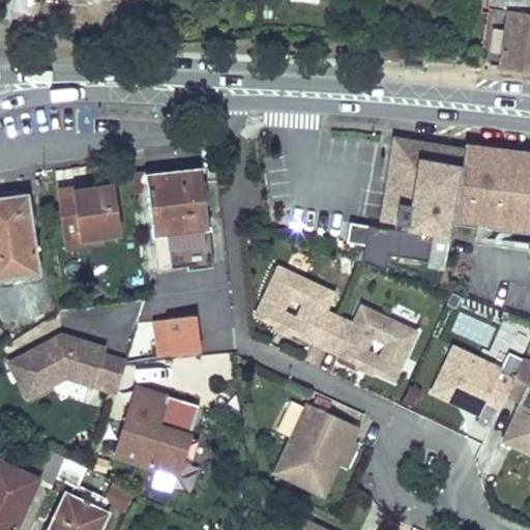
[(509,10),(501,66),(529,70),(529,0),(490,0),(489,7),(509,10)]
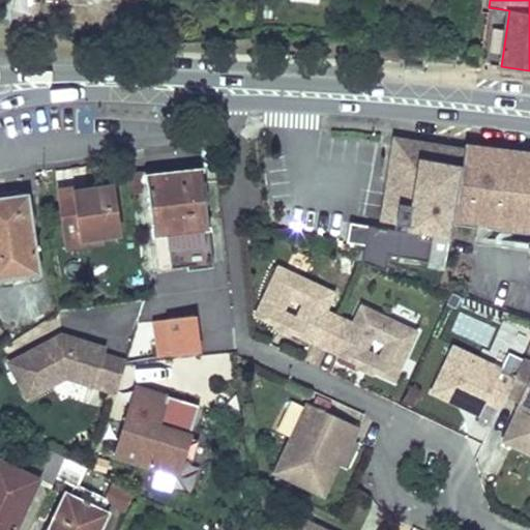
[(422,64),(405,62),(405,69),(421,71),(422,64)]
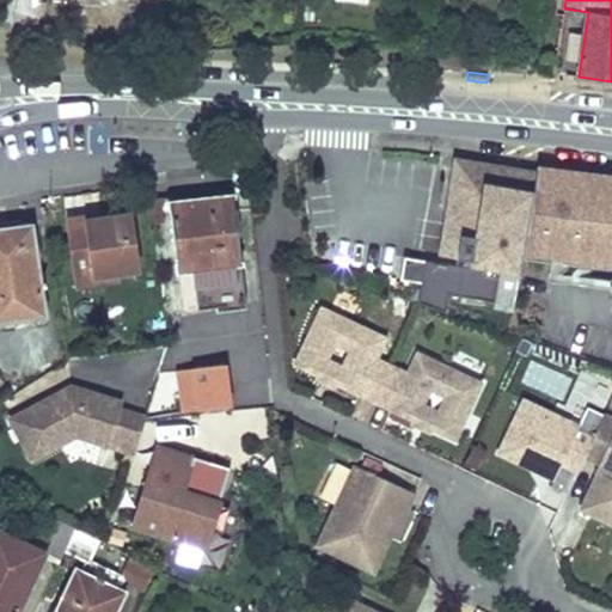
[(522,255),(537,175),(467,161),(453,172),(448,206),(482,210),(472,267),(424,259),(417,300),(445,310),(448,293),(495,299),(500,265),(520,269),(522,255)]
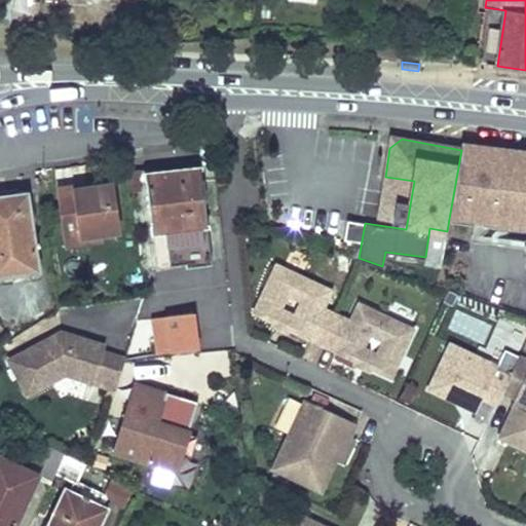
[(514,229),(525,155),(462,146),(461,150),(449,219),(503,227),(503,230),(514,231),(514,229)]
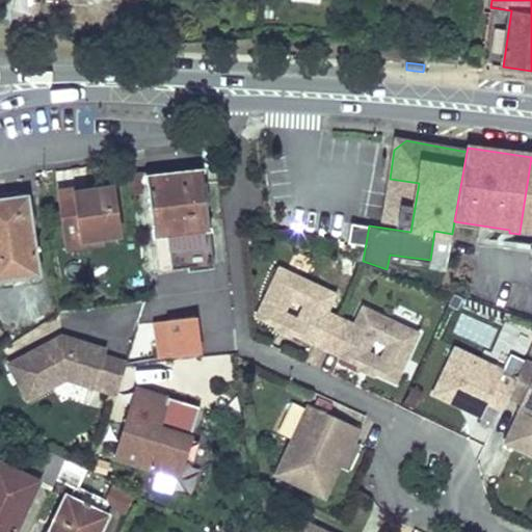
[(531,233),(531,157),(520,232),(531,233)]
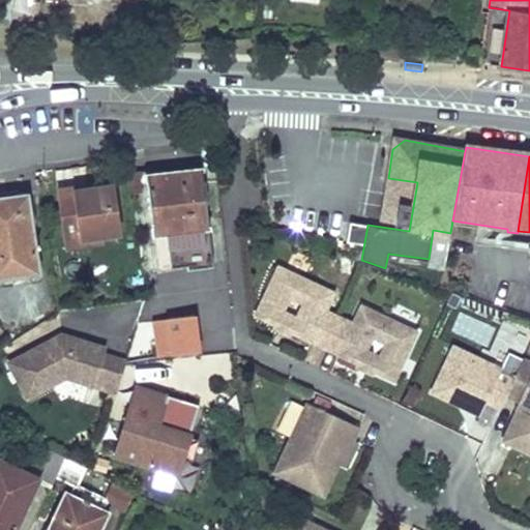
[(154,177),(148,177),(158,267),(187,263),(187,267),(212,265),(202,168),(177,170),(178,176),(155,179),(154,177)]
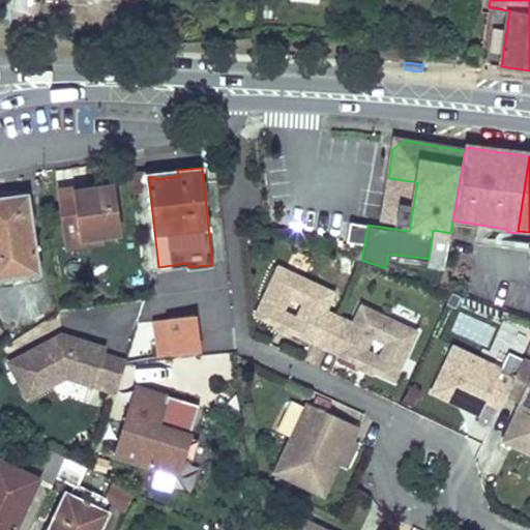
[(58,189),(66,239),(67,246),(102,241),(101,233),(121,231),(115,184),(76,190),(76,186),(58,189)]
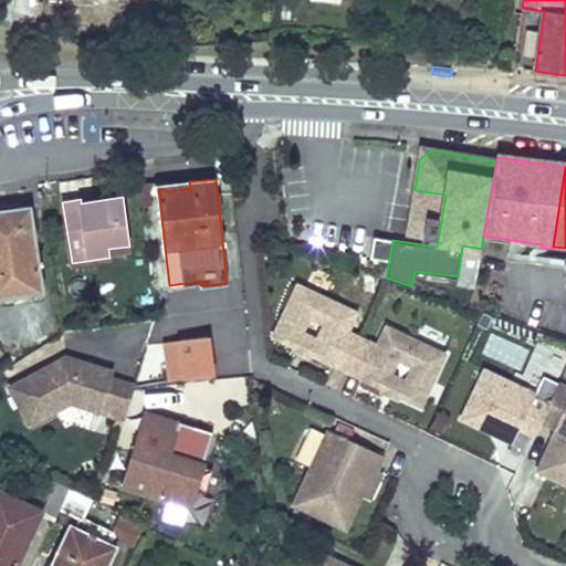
[(0,294),(41,289),(29,207),(0,210),(0,294)]
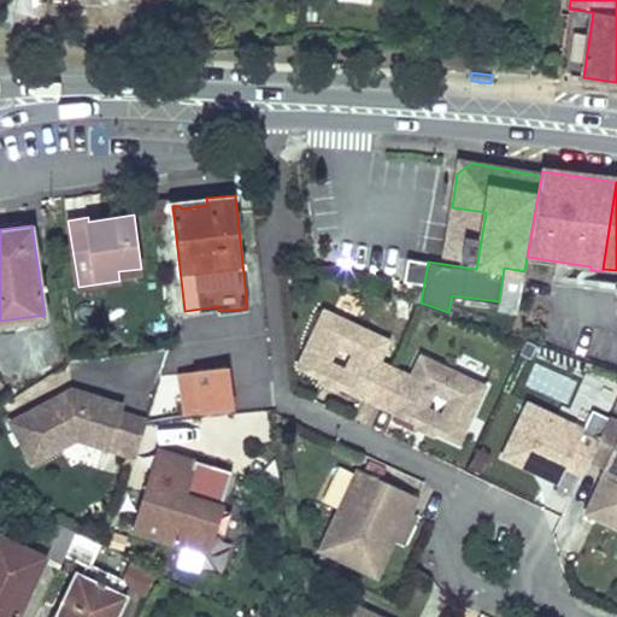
[(422,289),(425,265),(405,262),(400,286),(422,289)]
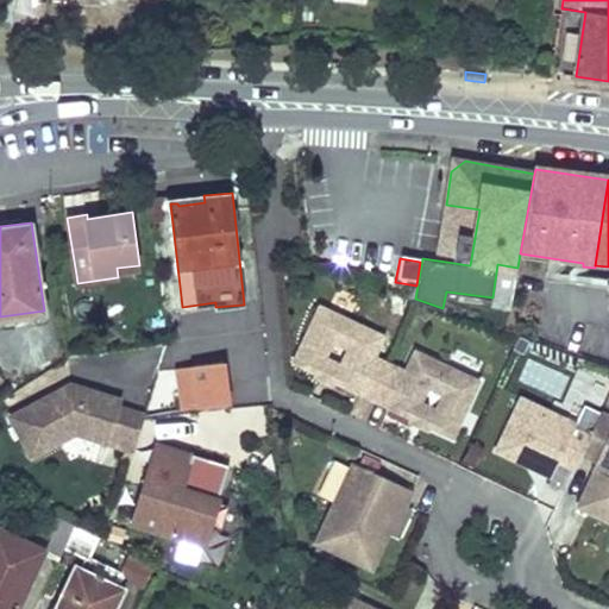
[(510,309),(518,268),(497,264),(493,297),(493,306),(510,309)]
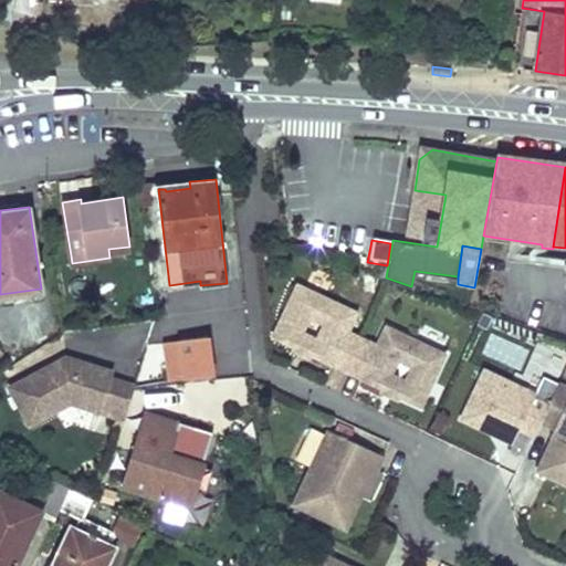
[(311,356),(347,375),(363,342),(348,335),(357,317),(297,289),(273,338),(296,349),(297,345),(313,352),(311,356)]
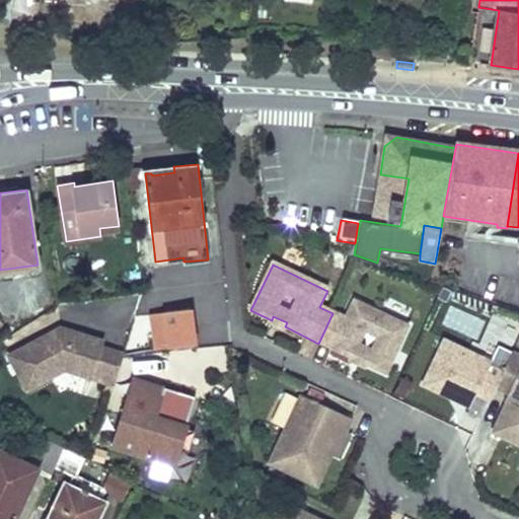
[(366,365),(387,374),(410,327),(354,302),(347,319),(332,313),(318,344),(351,358),(353,353),(368,360),(366,365)]
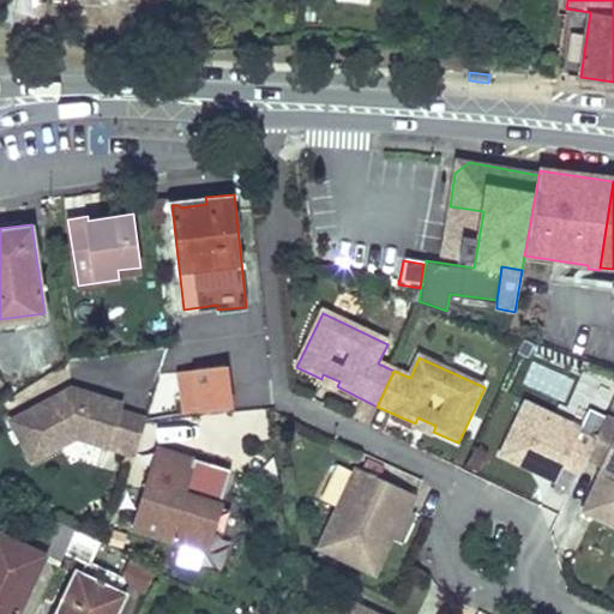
[(194,359),(180,361),(182,378),(197,375),(200,410),(230,408),(227,363),(197,367),(194,359)]
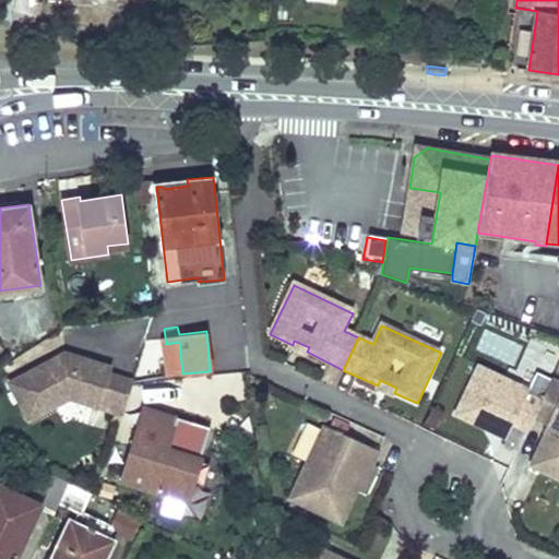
[(294,341),(293,345),(289,348),(305,356),(307,352),(309,347),(294,341)]
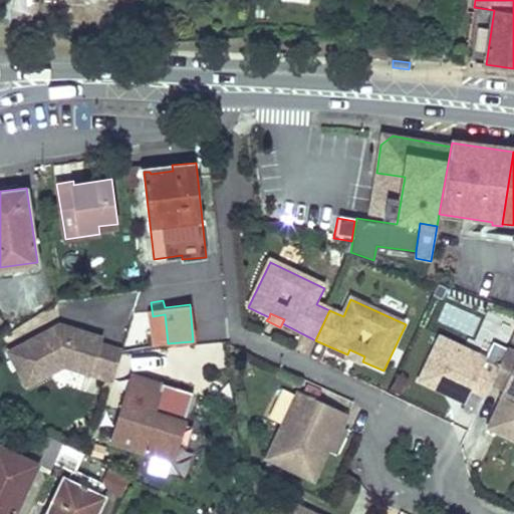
[(74,325),(61,321),(53,327),(72,332),(74,325)]
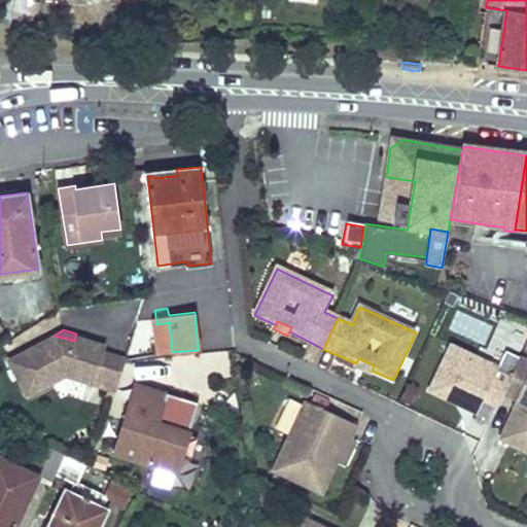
[(55,336),(9,359),(29,394),(66,375),(116,390),(127,358),(103,351),(106,343),(76,334),(74,341),(55,336)]
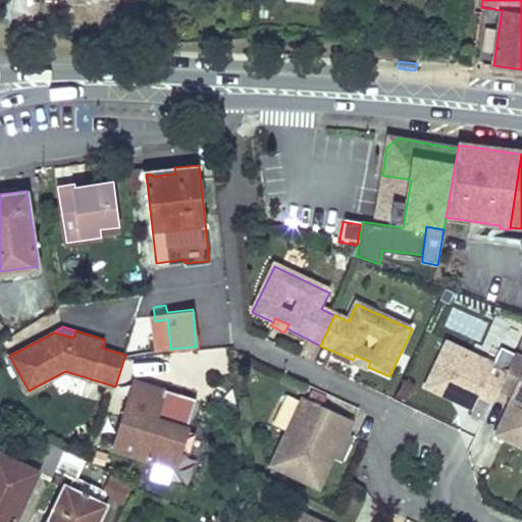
[(478,398),(492,404),(499,390),(505,376),(492,369),(494,365),(448,345),(426,389),(473,411),(478,398)]
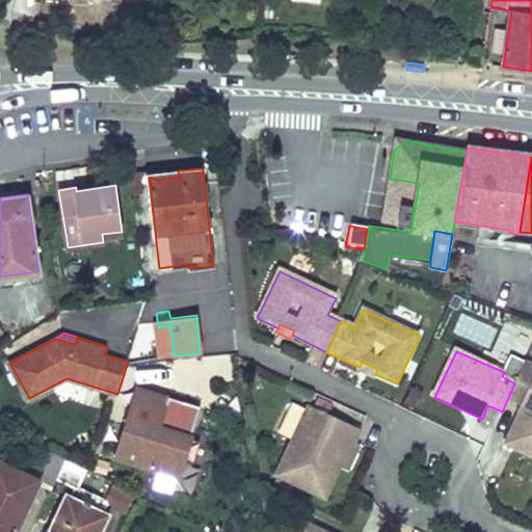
[(362,362),(360,367),(358,372),(374,378),(375,374),(377,369),(362,362)]
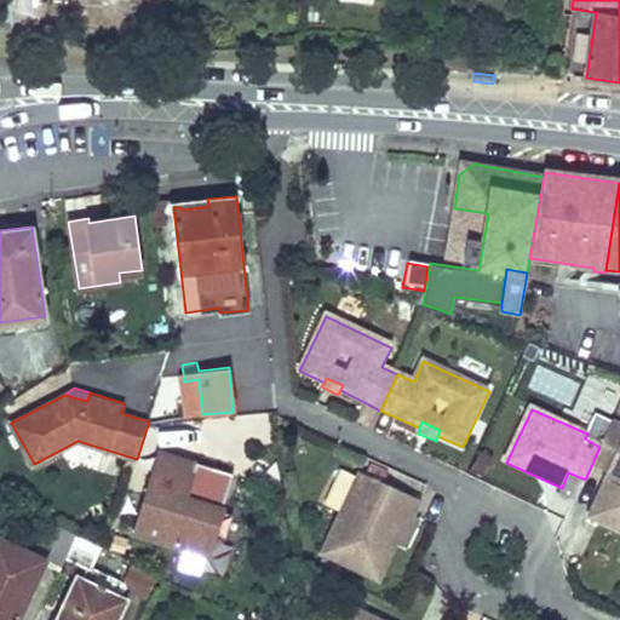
[(619,426),(612,423),(600,447),(592,464),(608,471),(619,476),(619,426)]
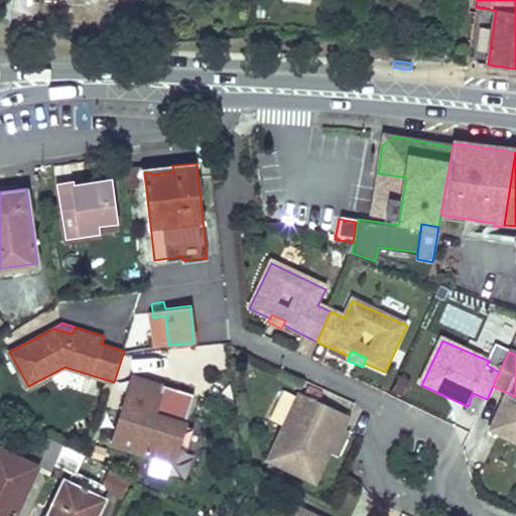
[(163,384),(134,375),(128,392),(158,401),(163,384)]
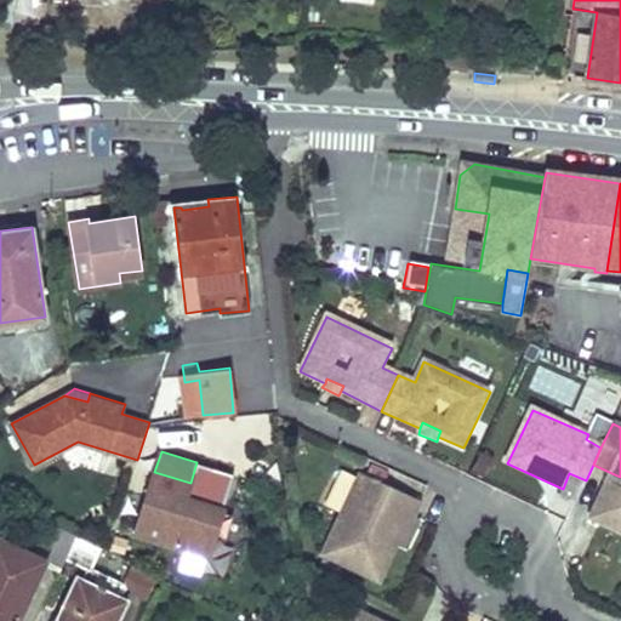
[(191,483),(154,472),(136,533),(208,554),(214,535),(206,520),(210,507),(222,511),(233,474),(197,462),(191,483)]
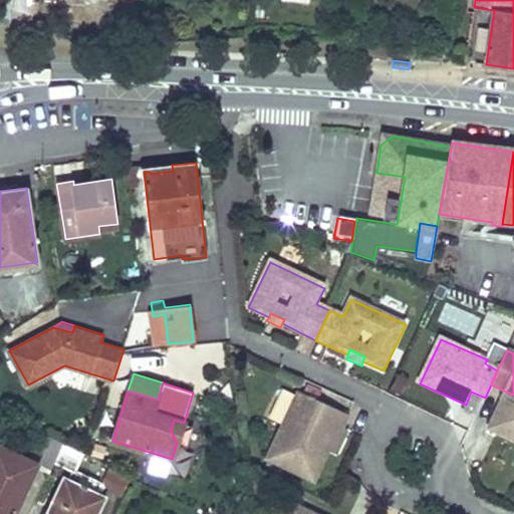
[(348,415),(300,391),(267,457),(313,480),(329,449),(325,447),(328,441),(331,442),(338,427),(341,428),(348,415)]
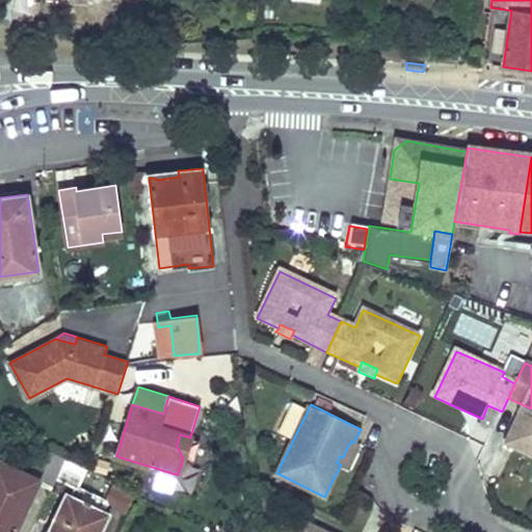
[(531,408),(522,404),(517,413),(531,419),(531,408)]
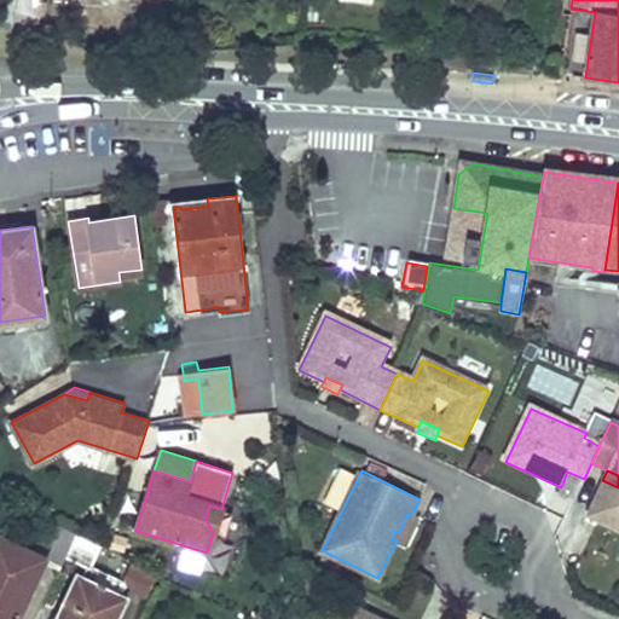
[(224,537),(231,513),(221,509),(209,505),(206,519),(213,533),(224,537)]
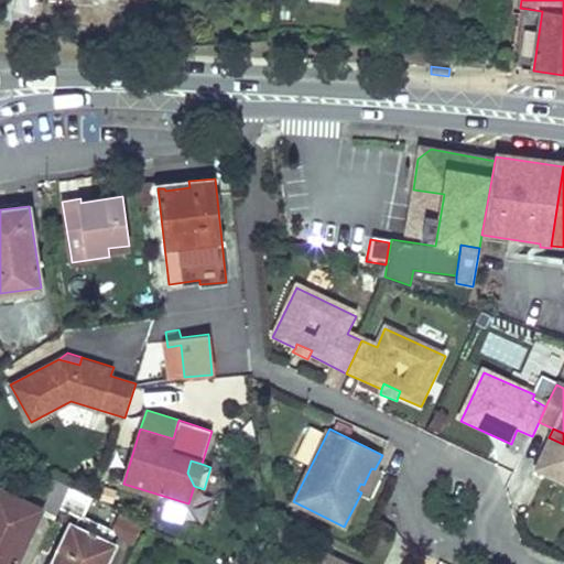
[(0,489),(0,563),(14,563),(41,512),(54,519),(61,509),(71,486),(47,476),(33,505),(0,489)]
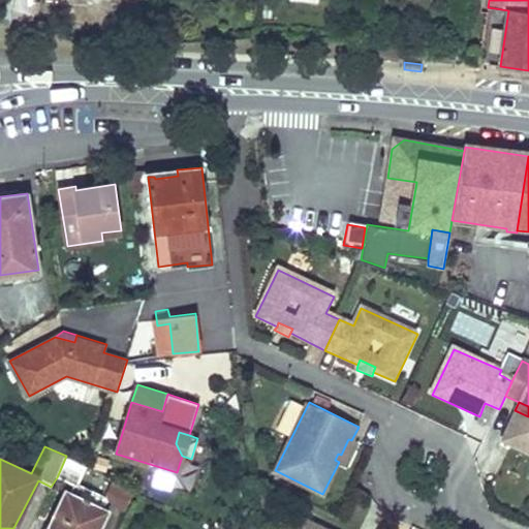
[(66,456),(57,477),(75,486),(71,494),(67,492),(49,528),(100,528),(109,512),(103,508),(105,505),(107,501),(106,497),(80,485),(87,466),(66,456)]
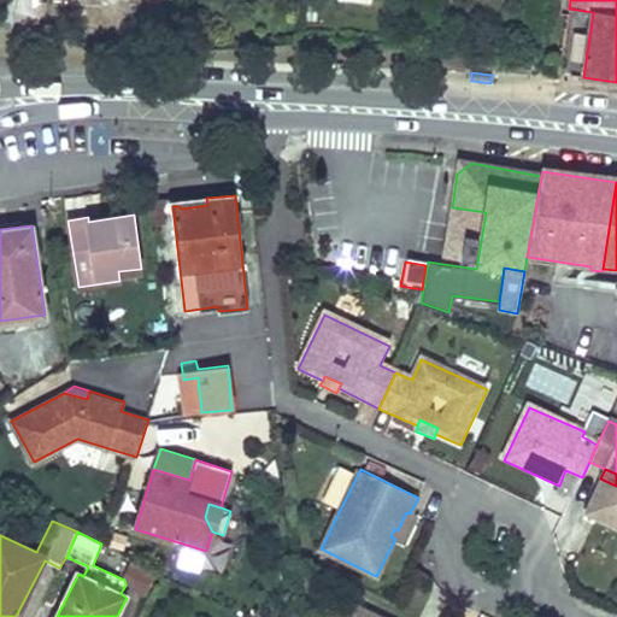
[(101,544),(93,565),(124,580),(125,585),(123,589),(144,603),(159,571),(101,544)]
